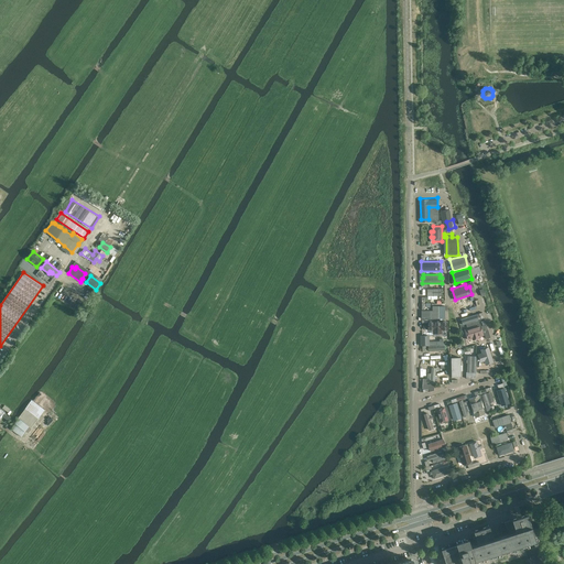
[(441,288),(426,288),(426,295),(427,295),(427,299),(436,299),(436,295),(441,295),(441,288)]
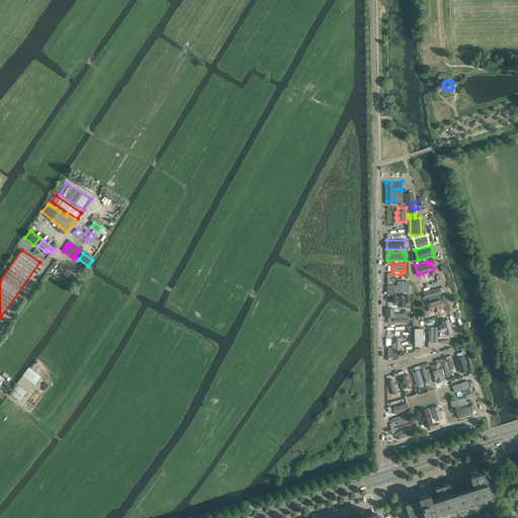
[(397,285),(386,284),(386,292),(409,292),(409,280),(397,280),(397,285)]
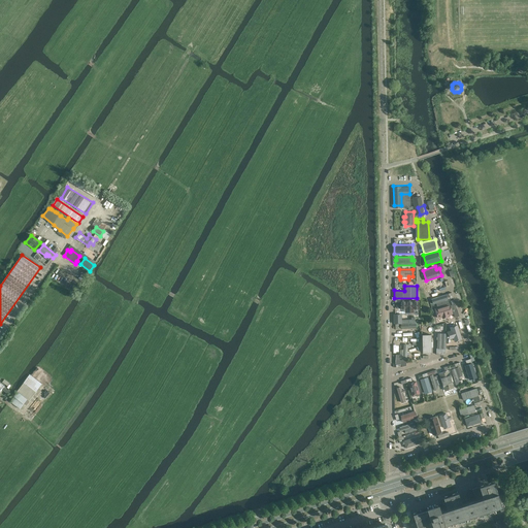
[(401,300),(401,309),(405,309),(405,312),(414,312),(414,309),(418,309),(419,300),(401,300)]
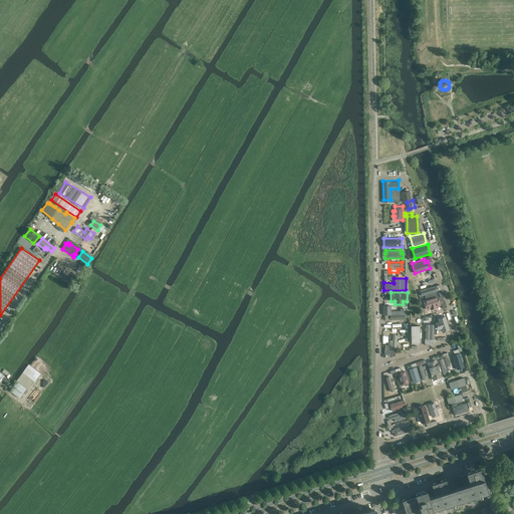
[(391,305),(383,305),(383,314),(391,314),(391,318),(405,318),(405,307),(400,308),(400,310),(391,310),(391,305)]
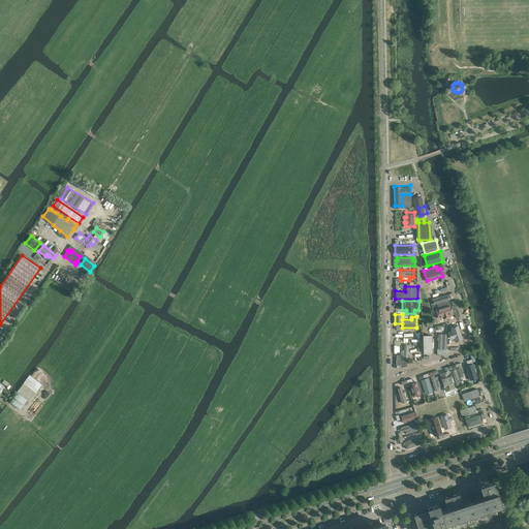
[(455,338),(456,342),(464,339),(459,324),(452,328),(453,331),(448,332),(450,340),(455,338)]
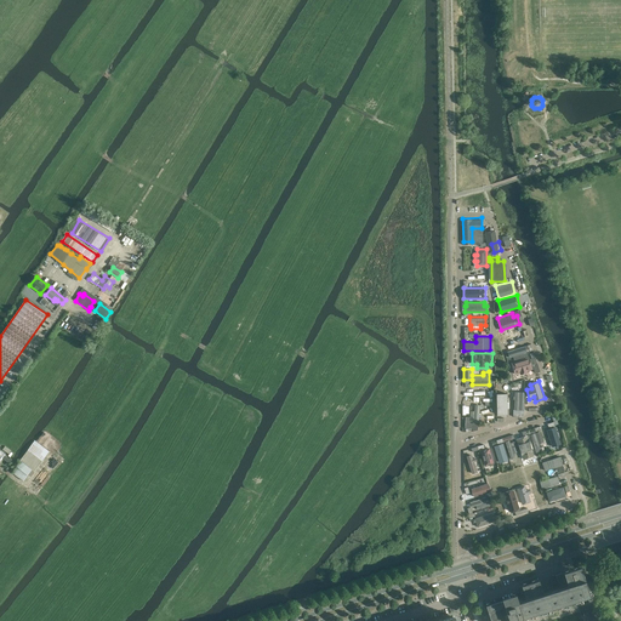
[(499,414),(508,414),(507,393),(497,393),(499,414)]
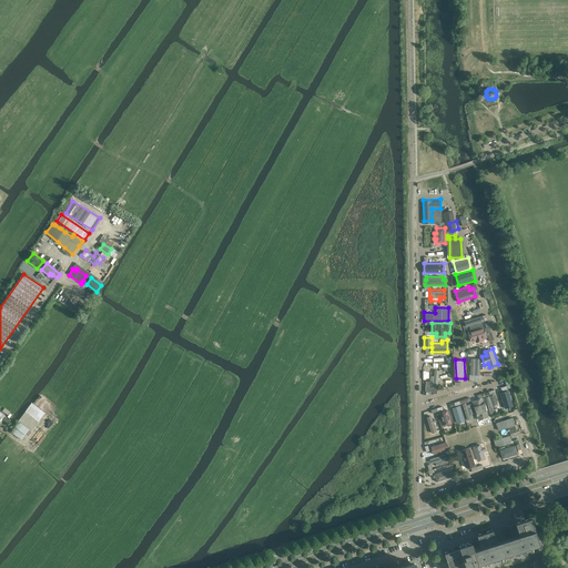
[(437,386),(438,371),(434,369),(434,376),(430,376),(430,382),(426,382),(425,391),(433,392),(433,386),(437,386)]
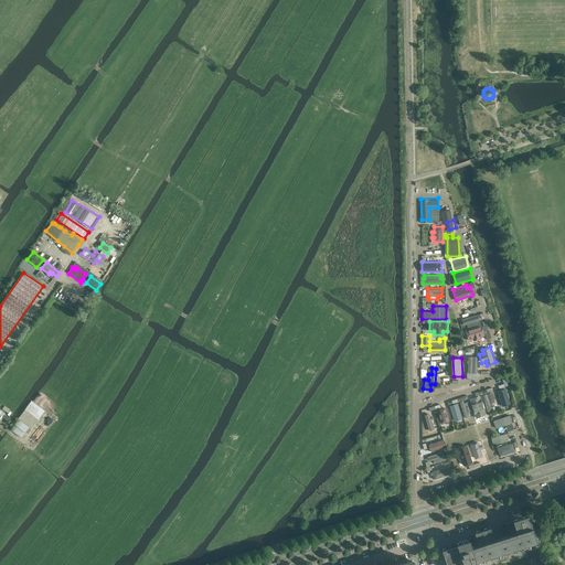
[(32,428),(45,411),(32,401),(19,418),(28,425),(32,428)]
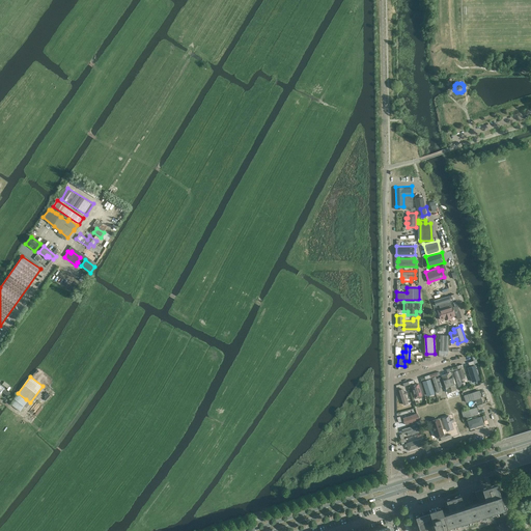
[(427,396),(436,393),(430,379),(422,381),(427,396)]
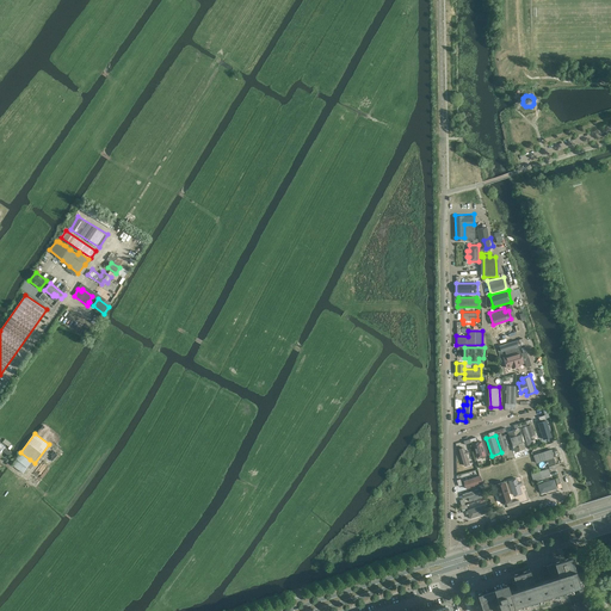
[(481,440),(471,443),(476,458),(486,455),(481,440)]
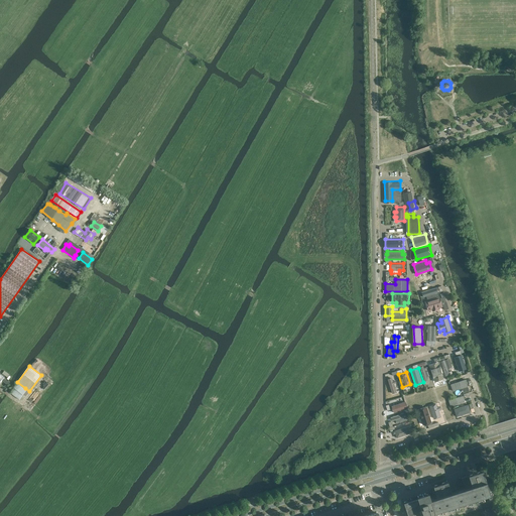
[(392,377),(387,379),(392,394),(396,392),(394,383),(396,383),(395,380),(393,381),(392,377)]
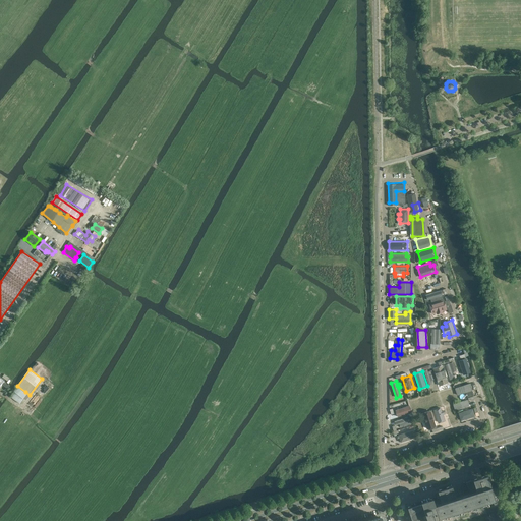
[(454,410),(469,405),(467,399),(452,404),(454,410)]
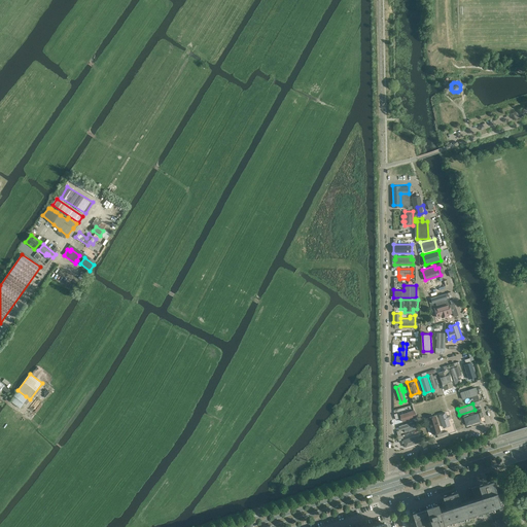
[(414,410),(400,414),(402,421),(416,417),(414,410)]
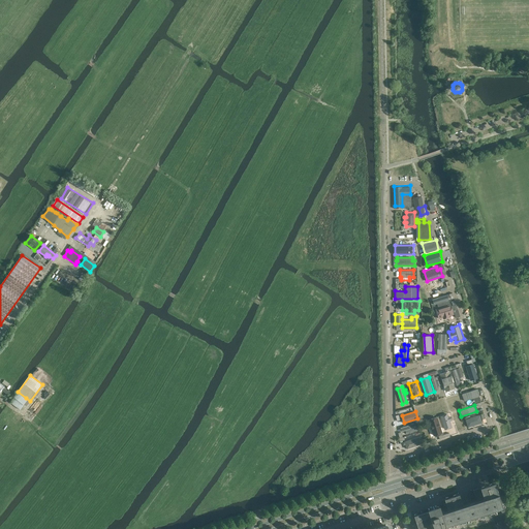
[(447,413),(439,415),(444,430),(453,427),(449,421),(453,419),(450,415),(448,416),(447,413)]
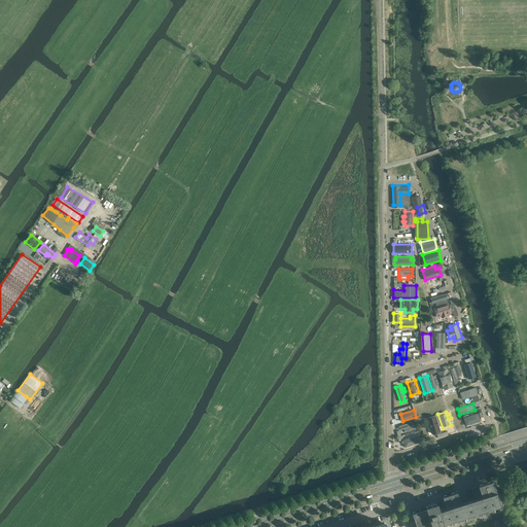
[(478,413),(463,417),(465,425),(481,421),(478,413)]
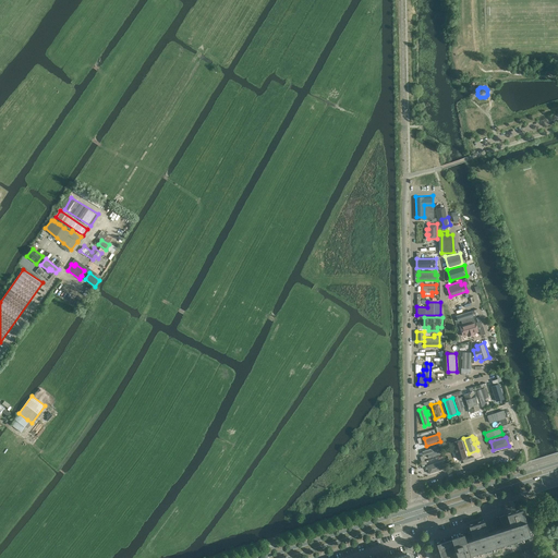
[(461,439),(451,441),(457,459),(466,457),(461,439)]
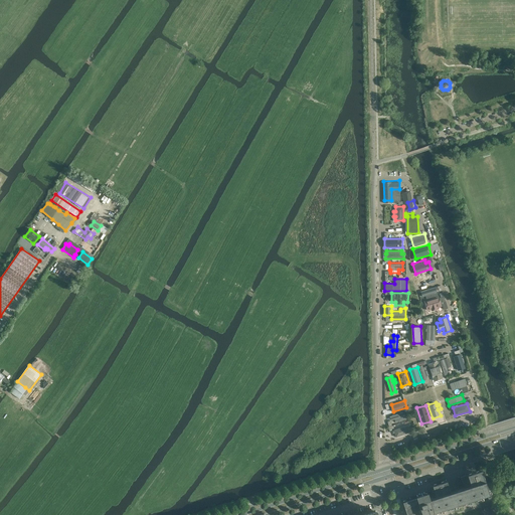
[(405,412),(389,416),(390,420),(395,418),(396,421),(407,418),(405,412)]
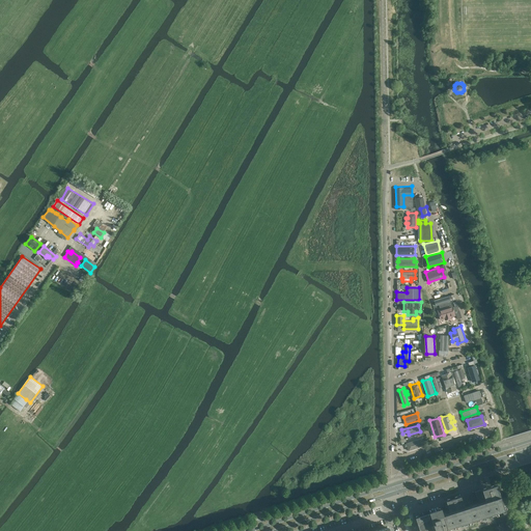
[(421,438),(406,443),(408,450),(423,445),(421,438)]
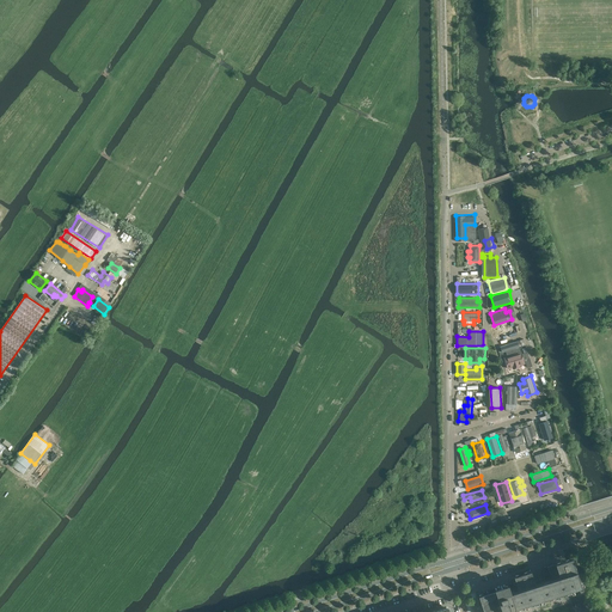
[(483,611),(500,611),(581,586),(573,558),(548,567),(551,579),(536,585),(531,571),(514,576),(518,589),(510,592),(508,585),(495,588),(495,591),(478,595),(483,611)]
